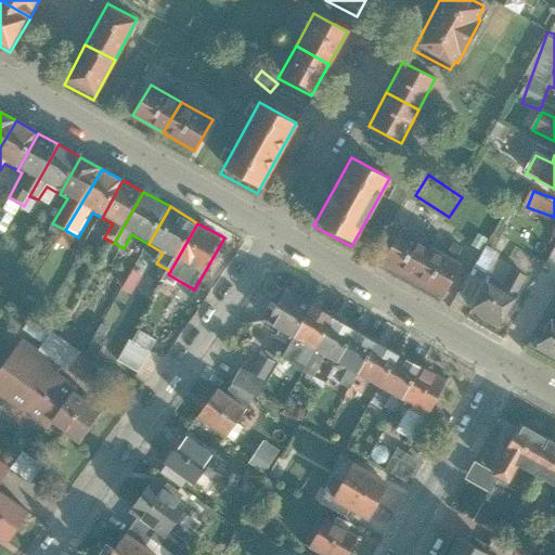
[(430,246),(400,230),(379,267),(410,284),(430,246)]
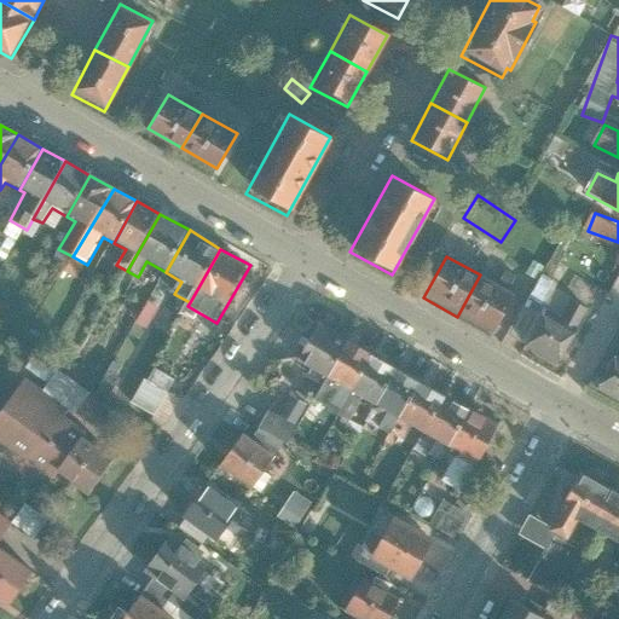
[(514,294),(480,275),(457,317),(491,335),(514,294)]
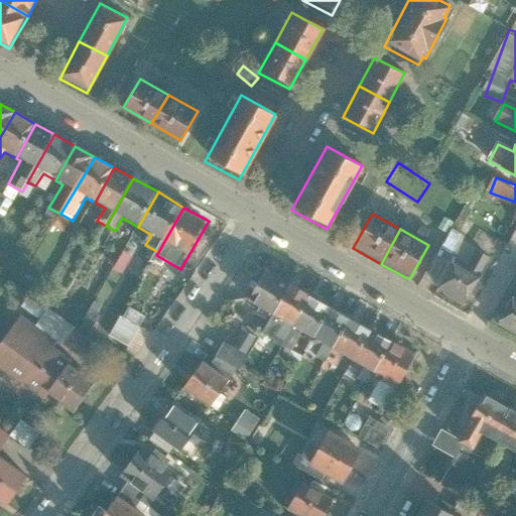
[(435,289),(462,303),(488,256),(476,250),(467,267),(454,259),(450,265),(435,289)]
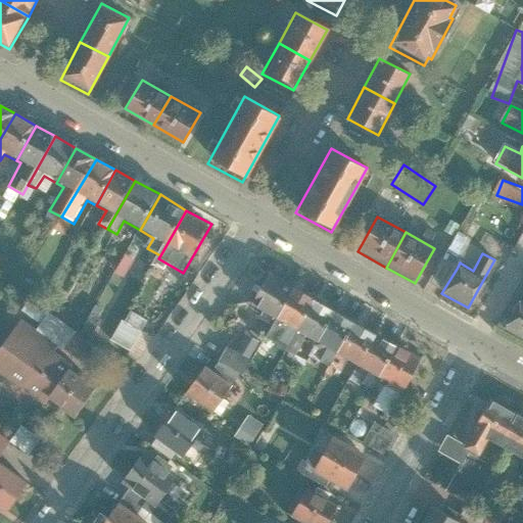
[(426,284),(441,293),(457,269),(440,259),(426,284)]
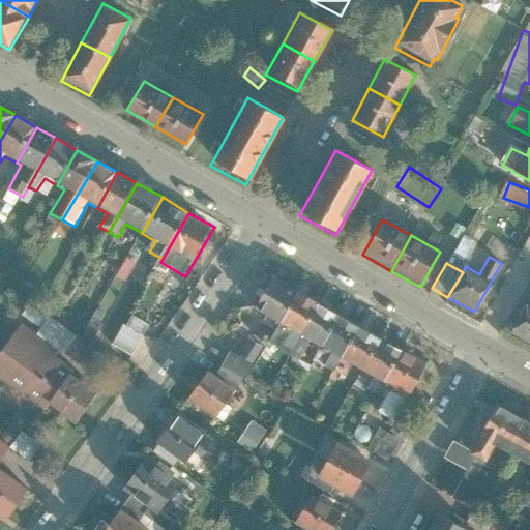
[(281,319),(299,286),(275,272),(256,305),(281,319)]
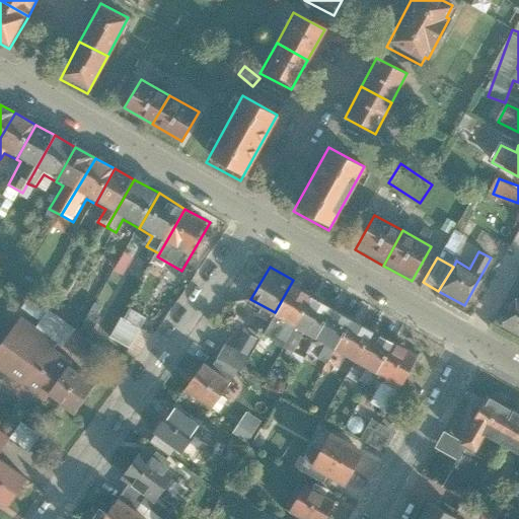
[(313,292),(293,280),(275,312),(264,332),(283,344),(296,321),(313,292)]
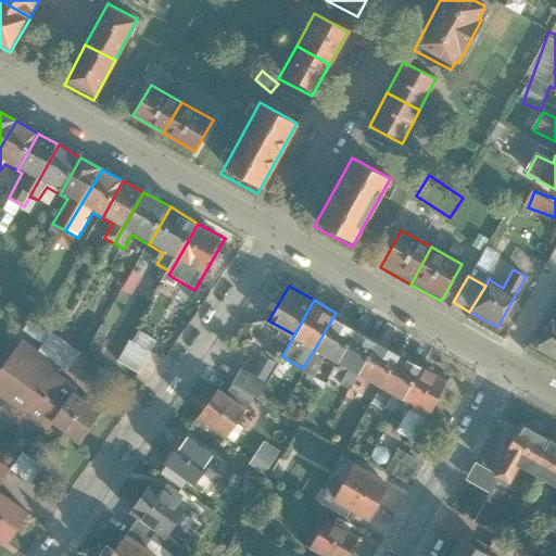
[(336,313),(317,344),(339,357),(357,326),(336,313)]
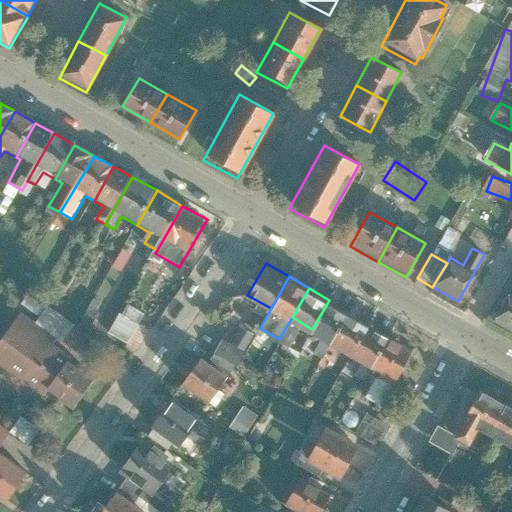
[(511,288),(492,324),(511,334),(511,288)]
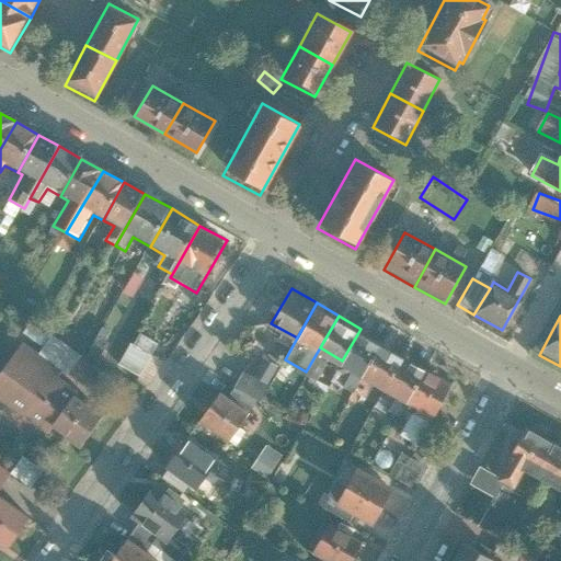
[(382,342),(361,329),(342,361),(363,373),(382,342)]
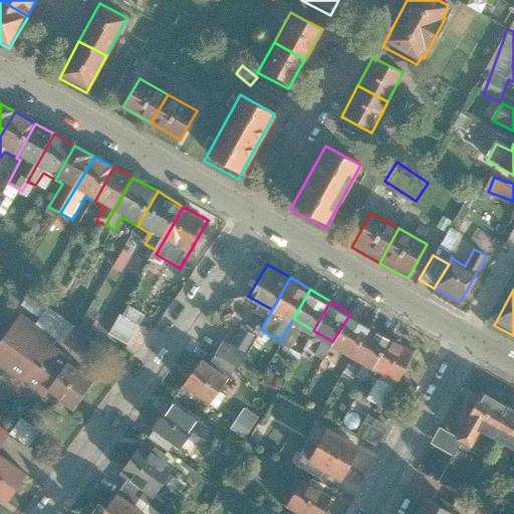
[(350,313),(332,341),(353,353),(370,325),(350,313)]
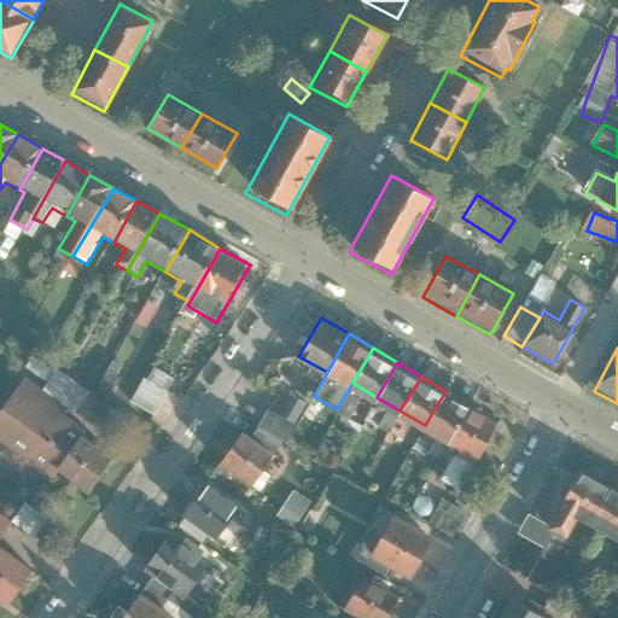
[(144,380),(129,404),(153,418),(167,394),(144,380)]
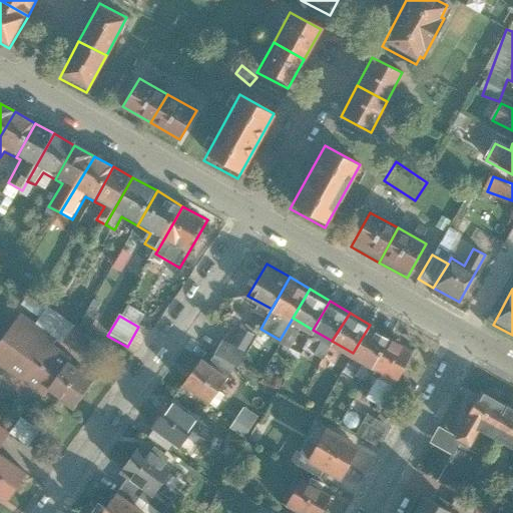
[(22,318),(0,348),(0,366),(43,395),(47,390),(76,411),(94,385),(66,365),(71,360),(53,347),(57,343),(22,318)]
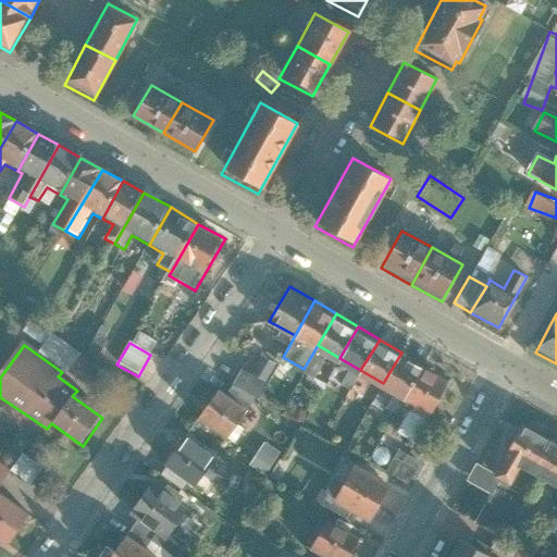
[(424,367),(401,353),(383,383),(406,397),(424,367)]
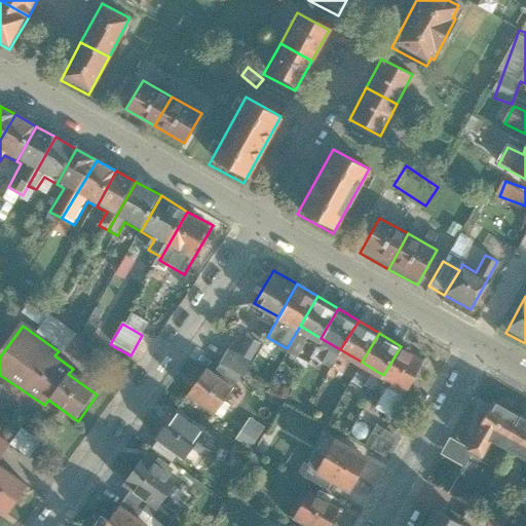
[(252,334),(241,351),(232,346),(223,361),(247,375),(265,342),(252,334)]
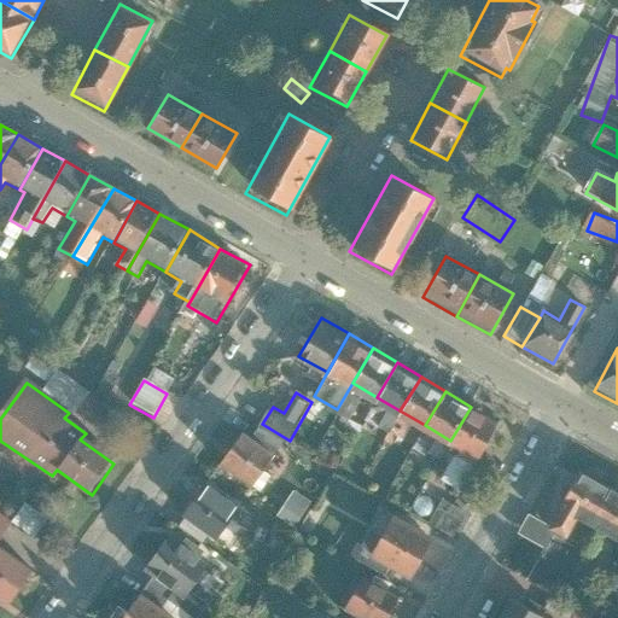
[(471,407),(450,441),(447,445),(456,450),(442,477),(462,487),(500,423),(471,407)]
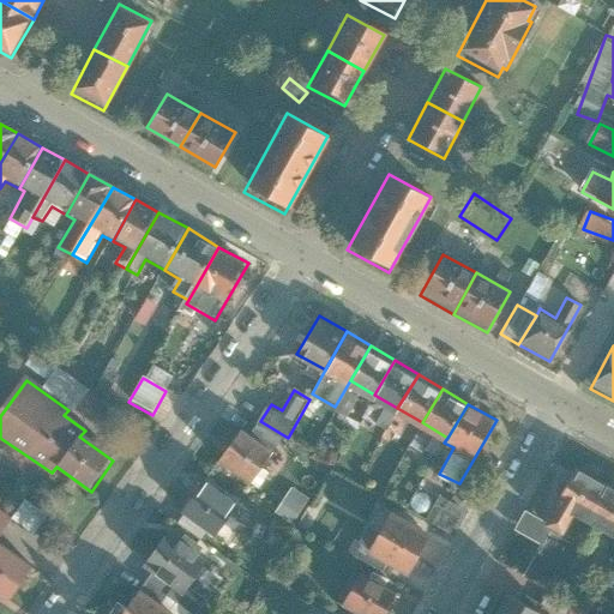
[(240,429),(220,461),(251,481),(271,451),(240,429)]
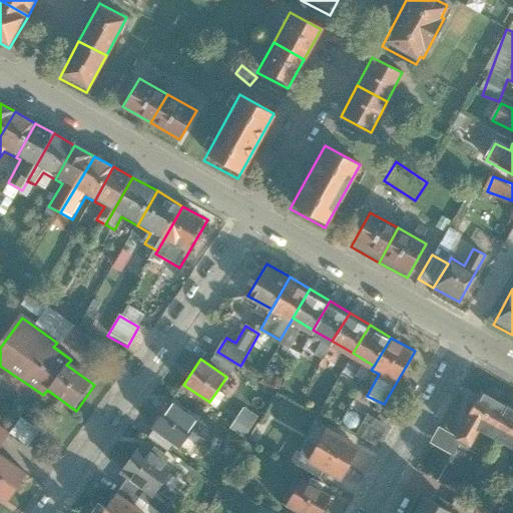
[(507,406),(481,392),(458,434),(474,442),(482,428),(491,434),(507,406)]
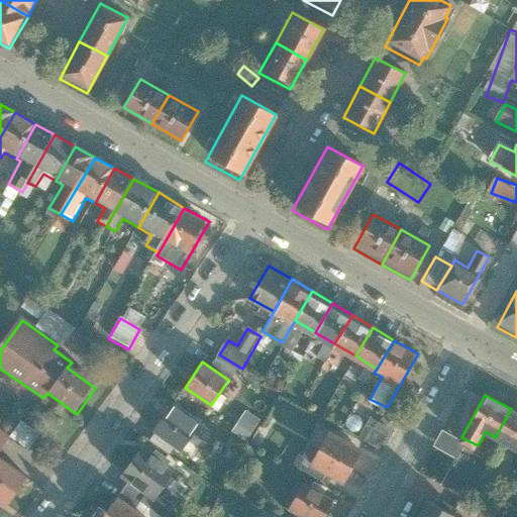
[(511,409),(495,437),(516,448),(516,401),(512,410),(511,409)]
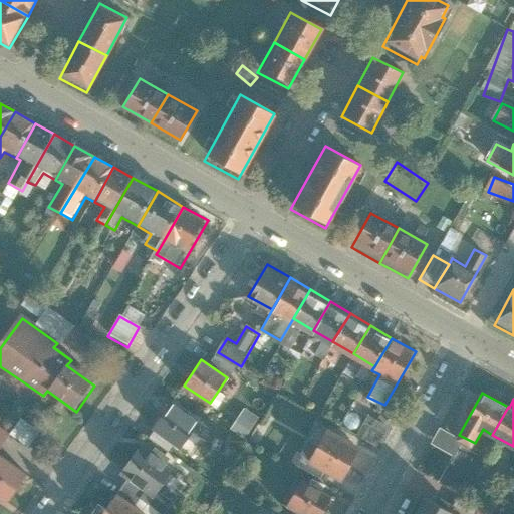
[(172,401),(153,427),(154,428),(174,443),(180,447),(199,421),(172,401)]
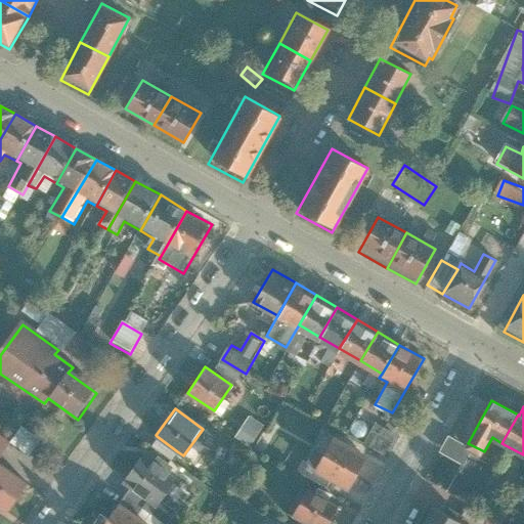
[(238,437),(255,445),(267,422),(251,413),(238,437)]
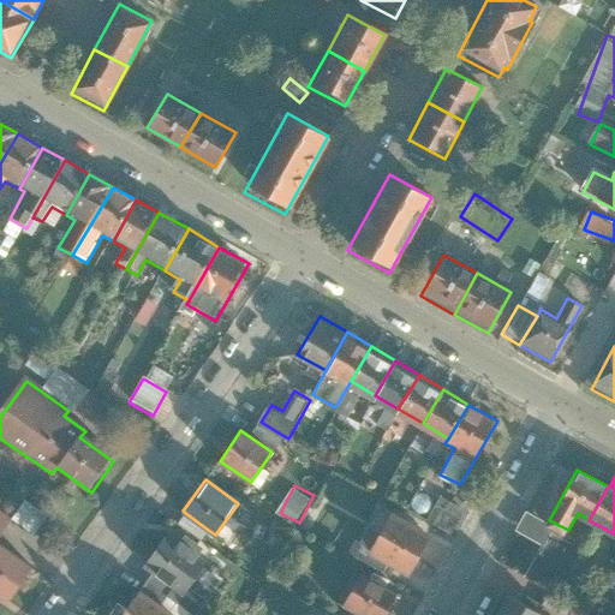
[(455,533),(470,507),(445,494),(430,520),(455,533)]
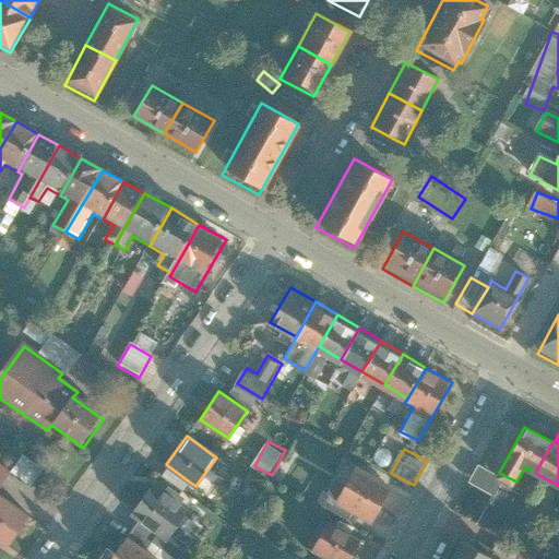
[(0,462),(0,546),(7,551),(31,518),(0,496),(0,488),(12,472),(0,462)]
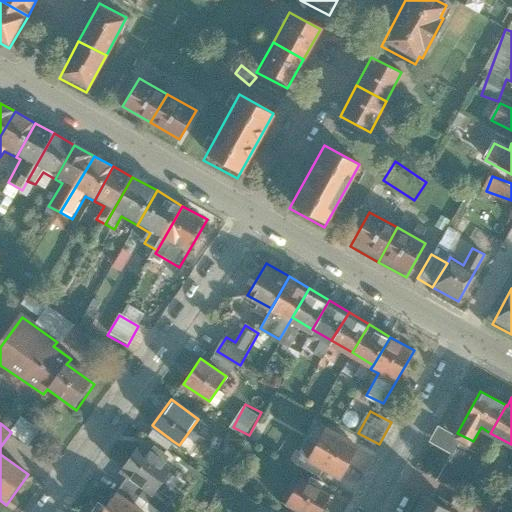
[(361,443),(327,425),(309,457),(343,475),(361,443)]
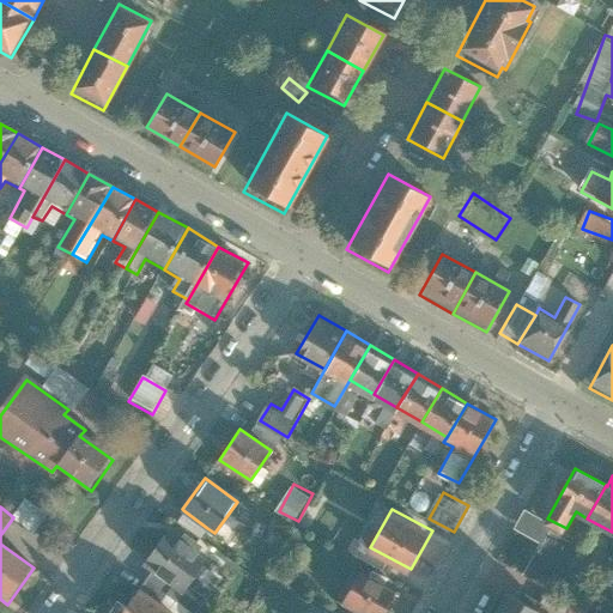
[(207,528),(183,510),(177,520),(201,536),(207,528)]
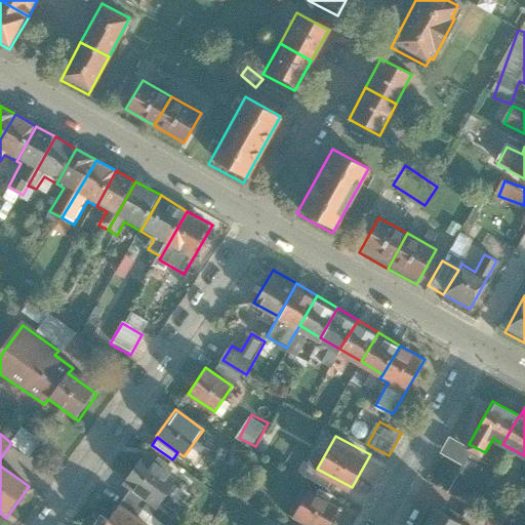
[(145,451),(123,482),(130,487),(149,500),(157,506),(178,476),(170,470),(174,465),(158,452),(154,457),(145,451)]
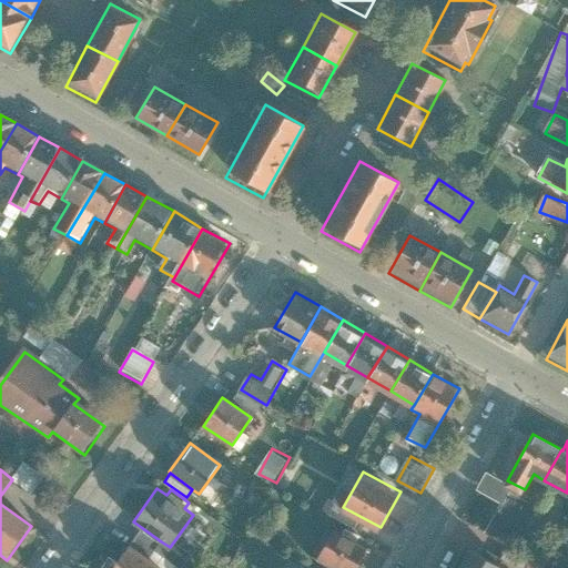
[(355,567),(369,544),(336,526),(326,543),(315,537),(307,551),(337,567),(355,567)]
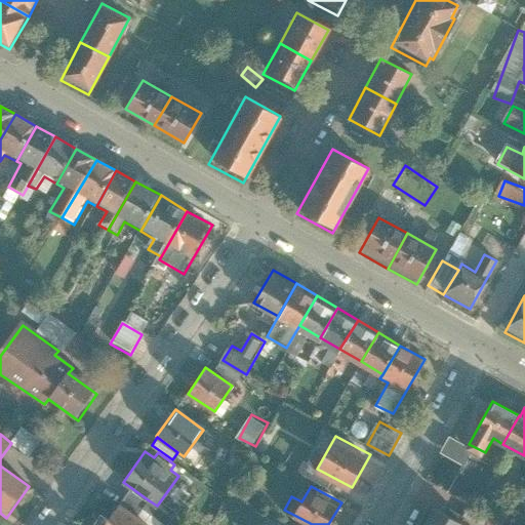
[(149,500),(130,487),(125,494),(144,507),(149,500)]
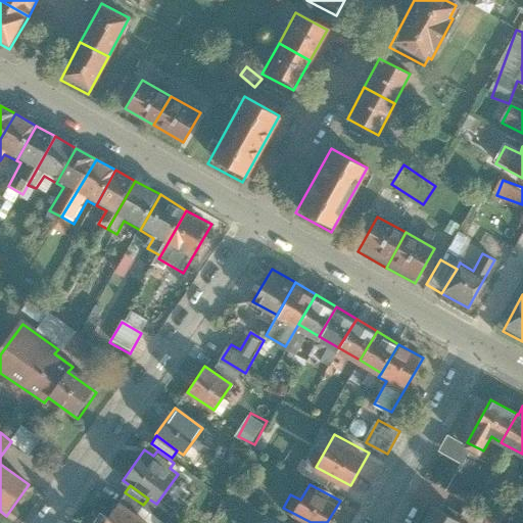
[(143,505),(125,492),(119,501),(149,522),(152,522),(160,522),(163,520),(143,505)]
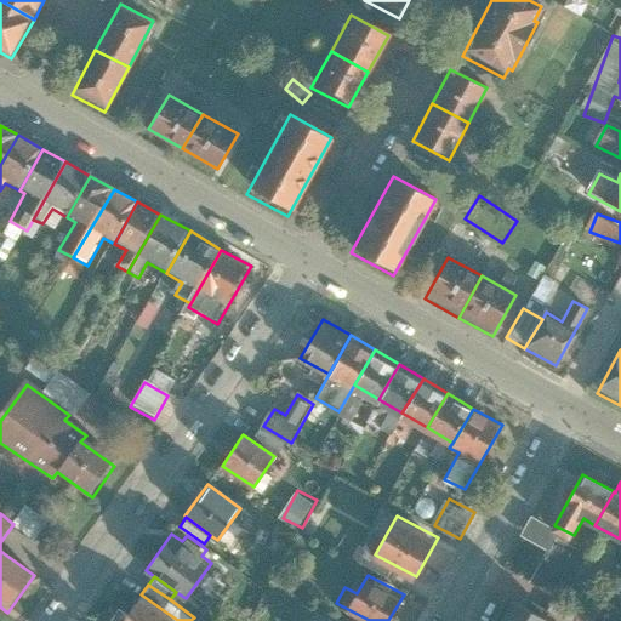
[(518,592),(501,620),(551,620),(556,614),(518,592)]
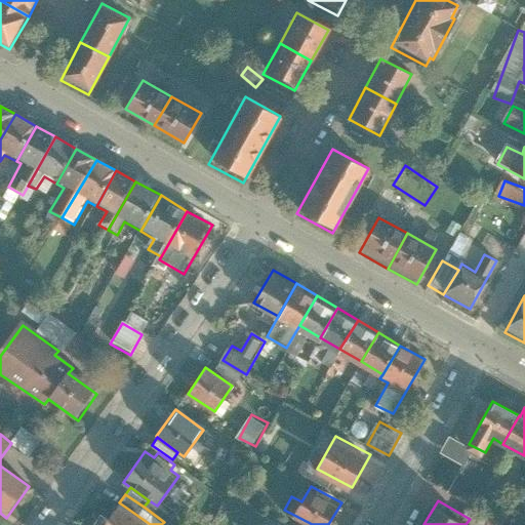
[(93,524),(149,524),(150,524),(119,502),(118,502),(109,516),(102,512),(93,524)]
